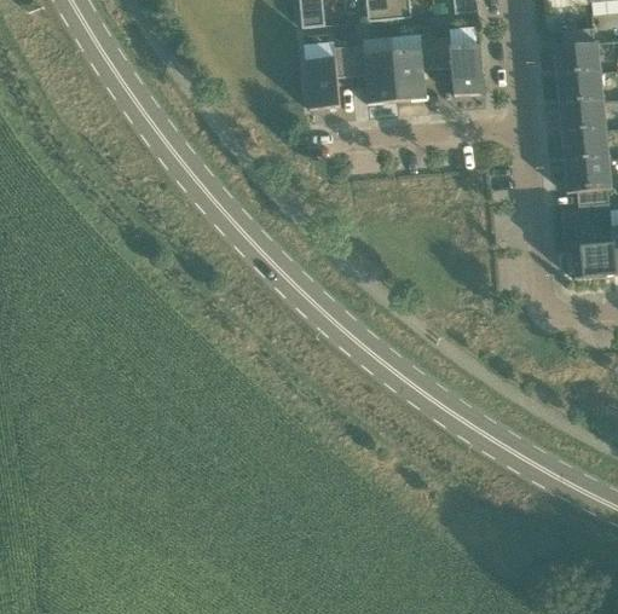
[(298,0),(301,25),(324,23),(322,0),(298,0)]
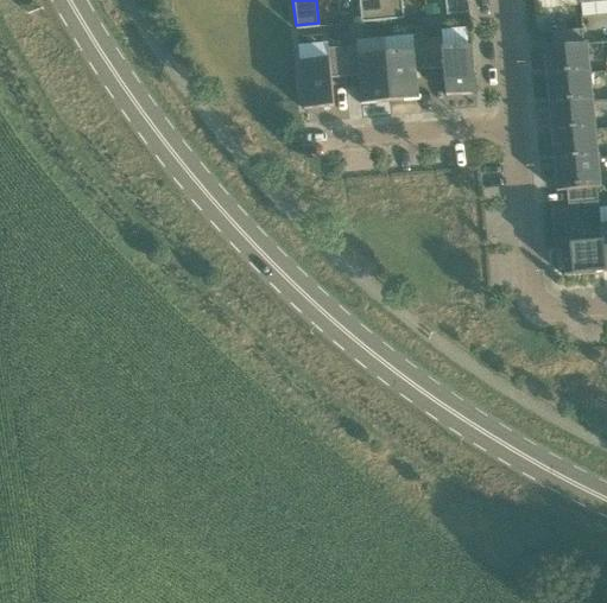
[(359,0),(361,19),(383,17),(380,0),(359,0)]
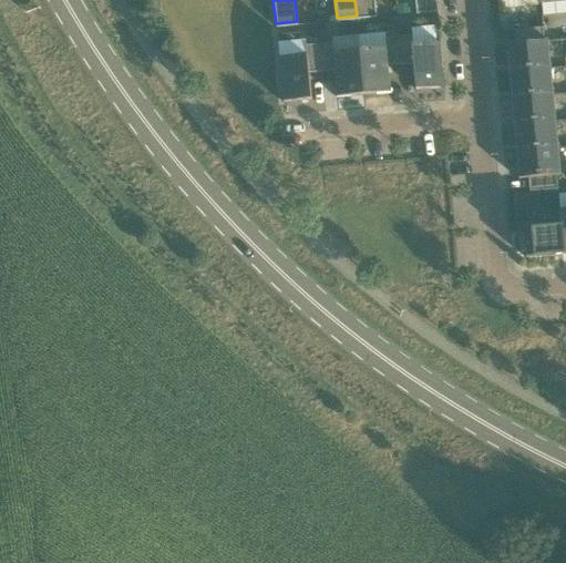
[(354,0),(357,16),(377,14),(374,0),(354,0)]
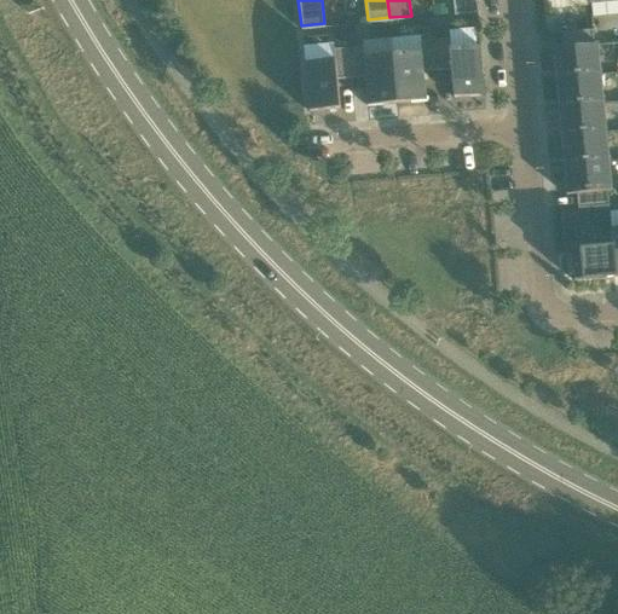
[(477,9),(475,0),(452,0),(454,11),(477,9)]
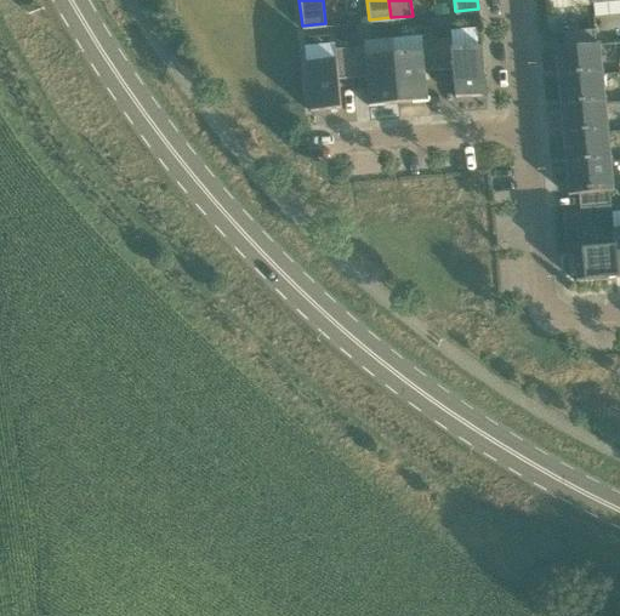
[(563,29),(564,44),(595,41),(593,26),(563,29)]
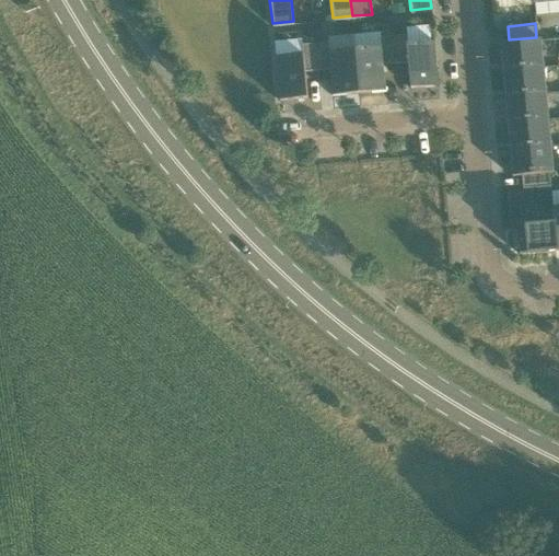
[(393,33),(396,60),(408,59),(410,85),(439,82),(434,38),(407,41),(406,31),(393,33)]
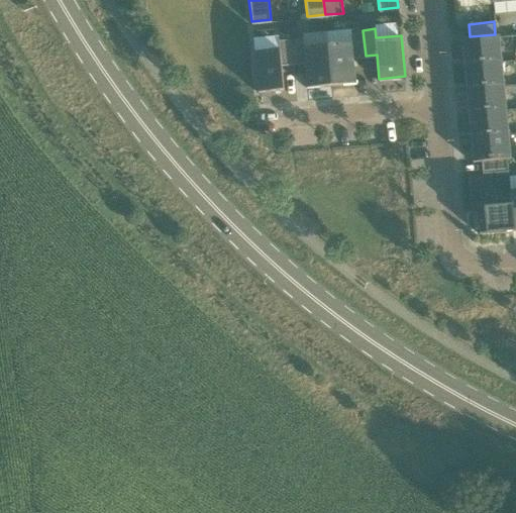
[(327,42),(331,83),(355,81),(353,57),(366,56),(363,30),(350,31),(351,39),(327,42)]
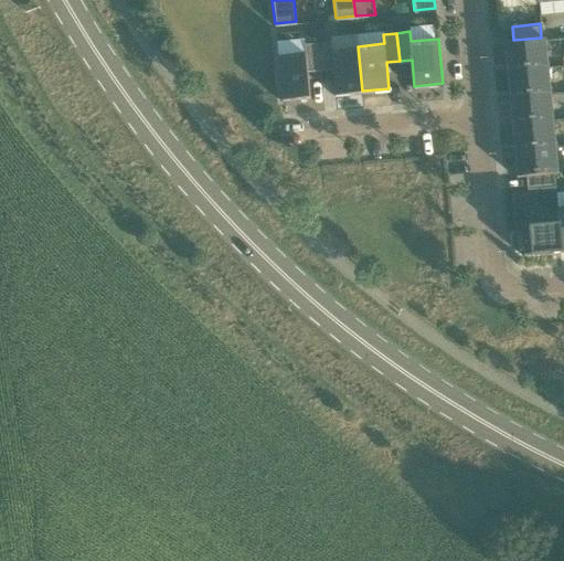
[(545,36),(541,38),(513,40),(503,41),(506,69),(549,64),(545,36)]
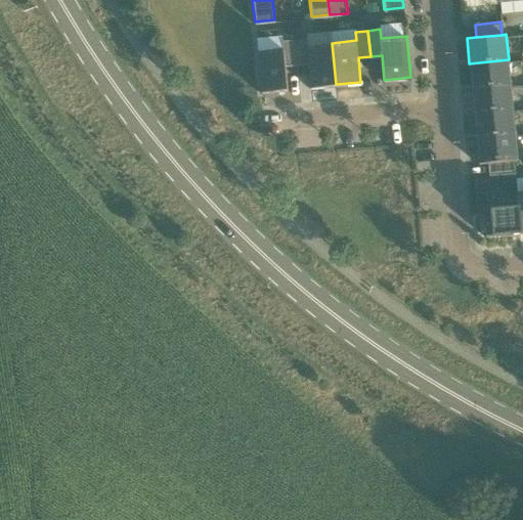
[(295,37),(297,62),(308,61),(311,86),(336,84),(332,43),(307,45),(306,36),(295,37)]
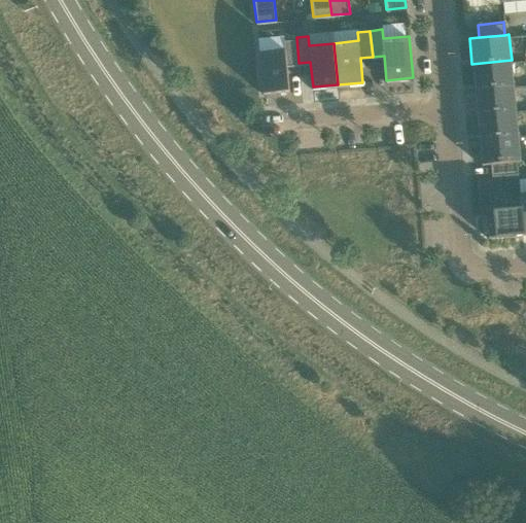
[(259,49),(263,92),(289,89),(286,65),(299,63),(296,37),(284,38),(284,47),(259,49)]
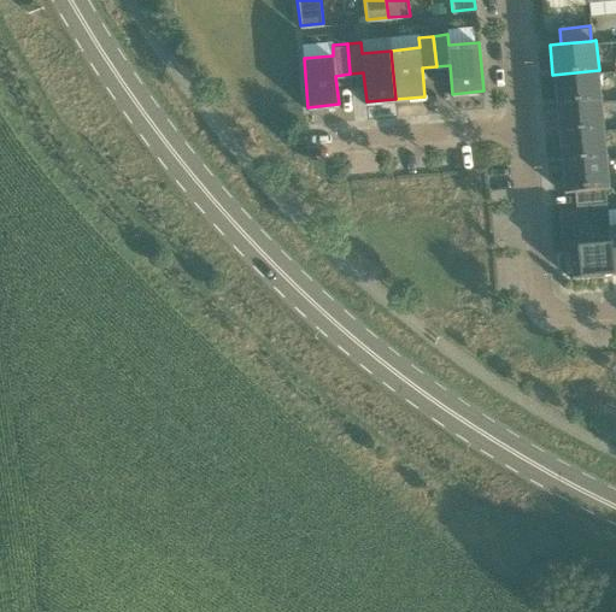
[(602,99),(599,70),(552,75),(555,103),(602,99)]
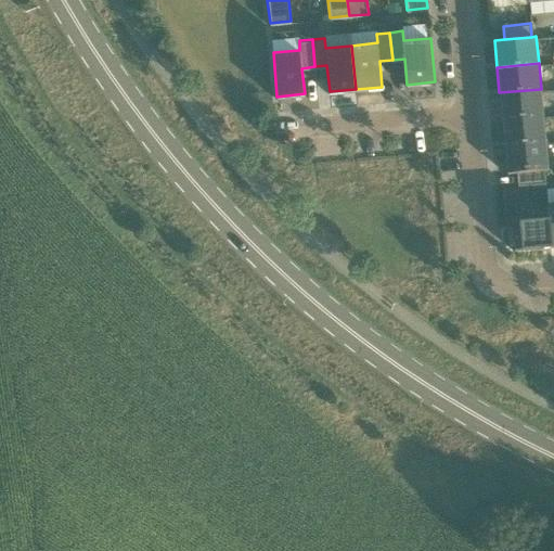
[(541,89),(499,92),(502,118),(543,115),(541,89)]
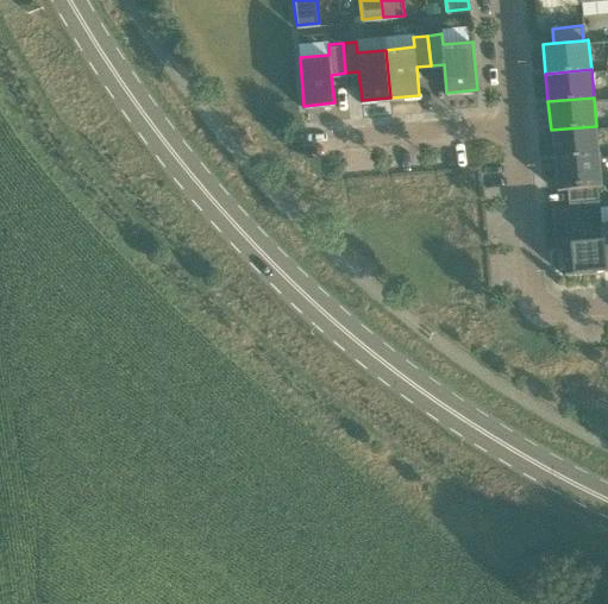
[(599,153),(596,126),(551,130),(553,158),(599,153)]
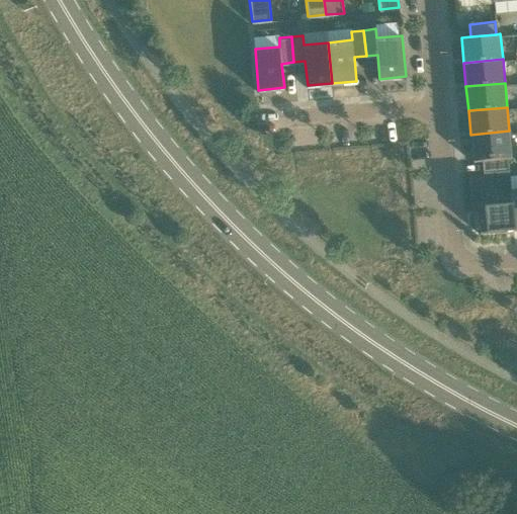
[(472,160),(482,159),(507,157),(511,156),(509,131),(470,135),(472,160)]
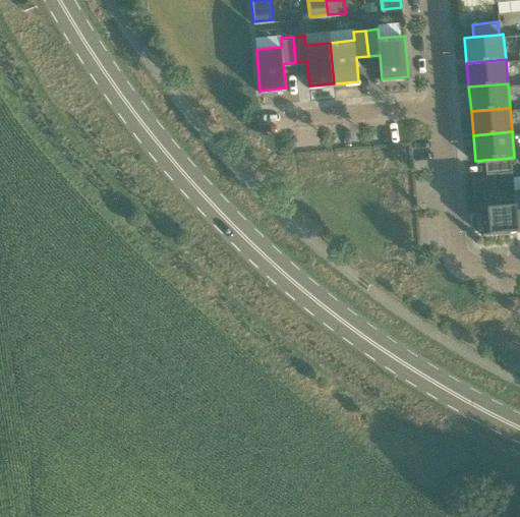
[(510,158),(484,160),(485,172),(512,170),(510,158)]
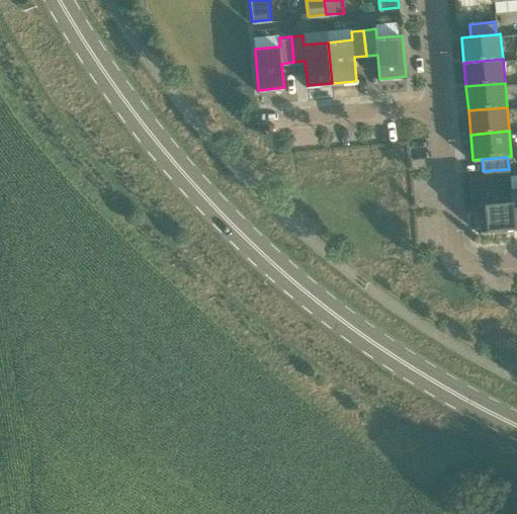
[(514,229),(512,202),(477,205),(478,210),(474,211),(476,227),(479,226),(480,232),(514,229)]
